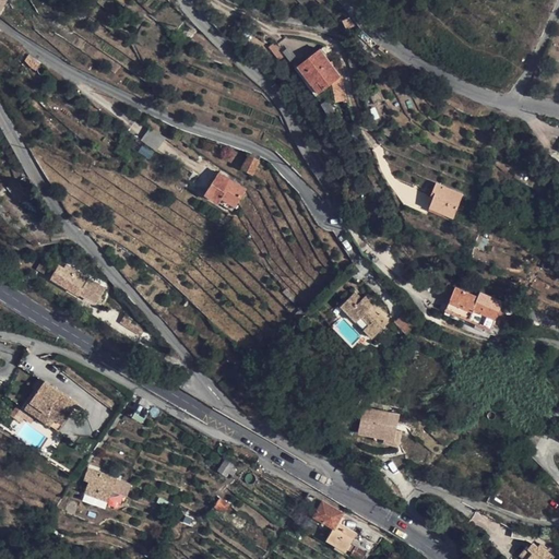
[(0,0),(0,14),(11,1),(9,0),(0,0)]
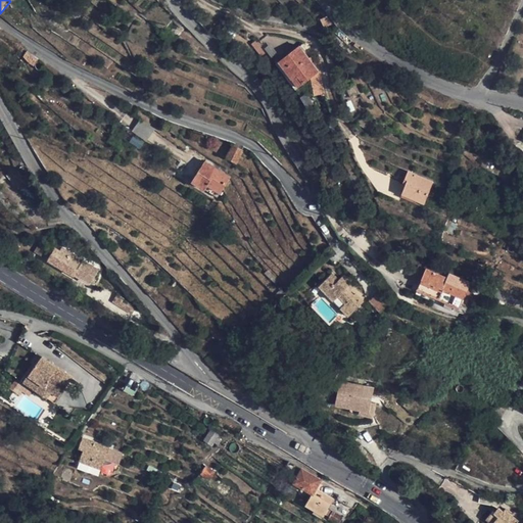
[(352,41),(339,29),(345,49),(352,41)]
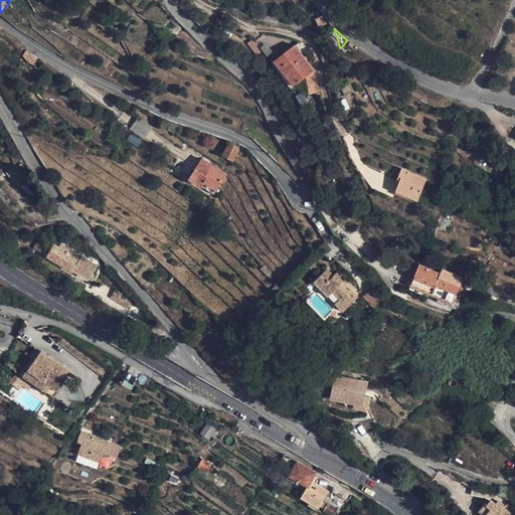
[(315,67),(296,42),(277,58),(295,82),(315,67)]
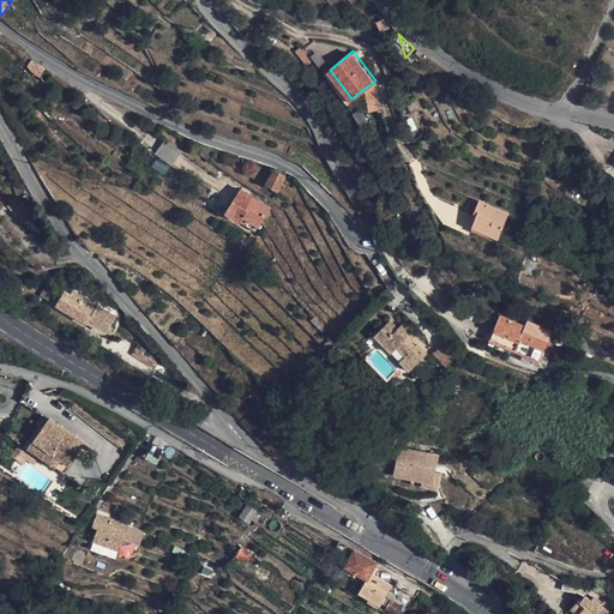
[(46,68),(31,60),(28,66),(35,73),(40,77),(46,68)]
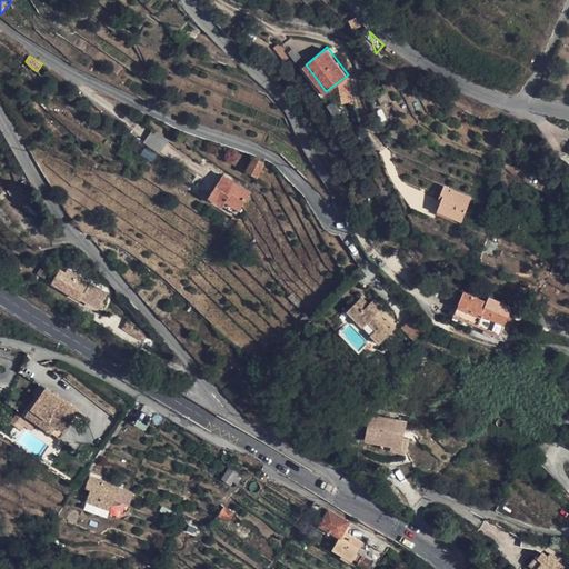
[(345,103),(349,103),(352,102),(349,86),(341,87),(345,103)]
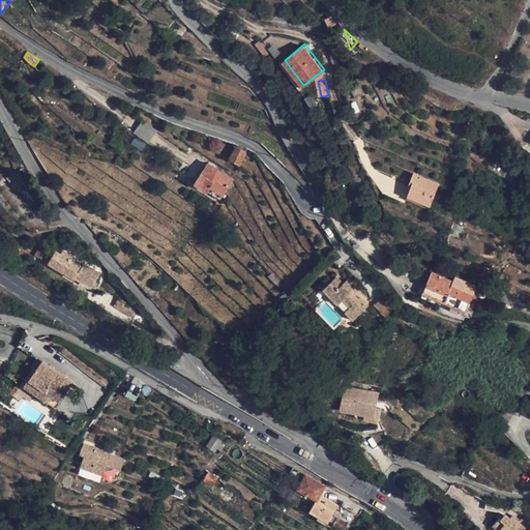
[(364,94),(360,85),(350,89),(354,99),(364,94)]
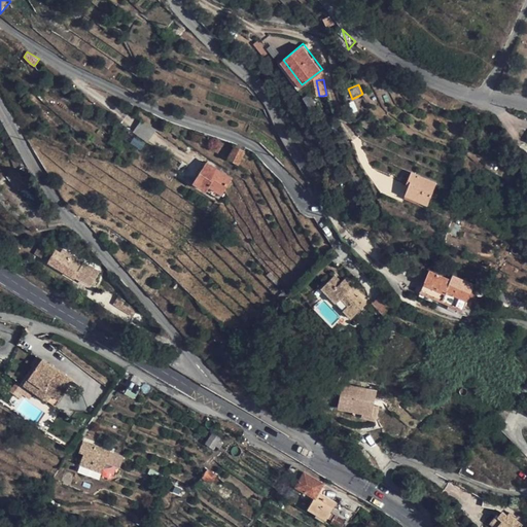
[(156,130),(142,119),(133,132),(147,142),(156,130)]
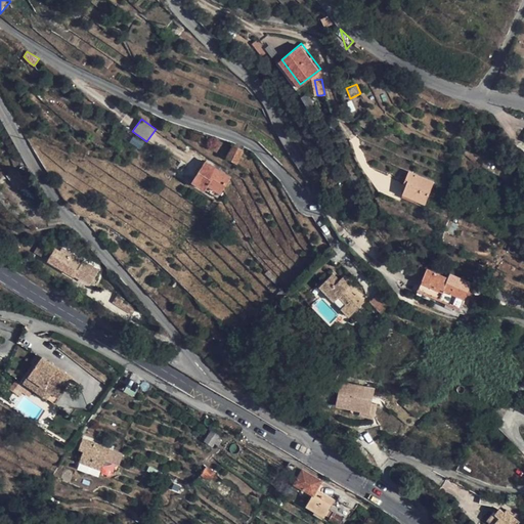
[(243,150),(233,146),(227,158),(236,163),(243,150)]
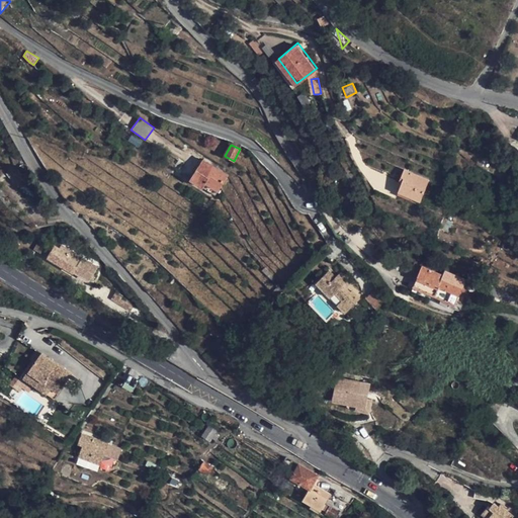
[(228,176),(203,160),(190,180),(202,188),(205,183),(218,191),(228,176)]
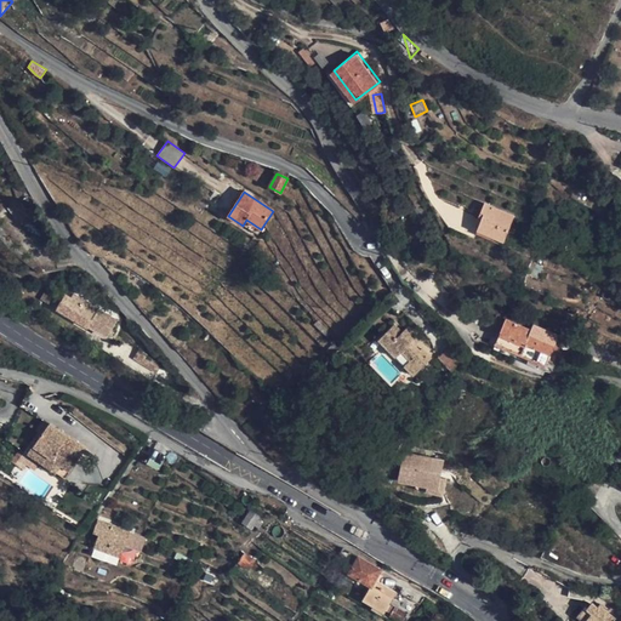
[(514,216),(484,203),(478,218),(480,220),(477,231),(503,241),(514,216)]
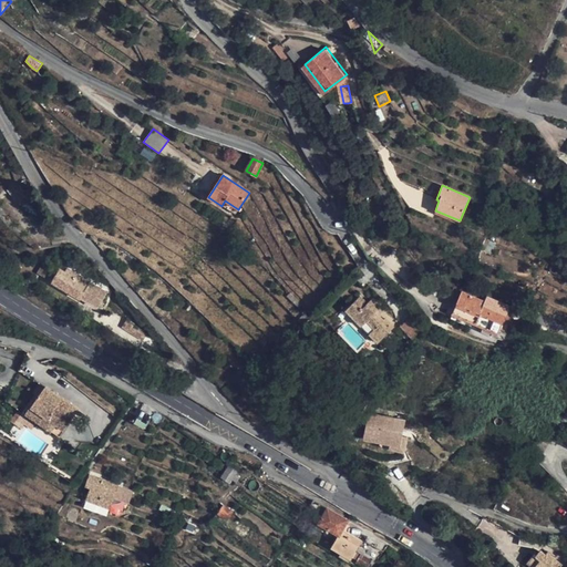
[(495,244),(485,239),(481,250),(491,255),(495,244)]
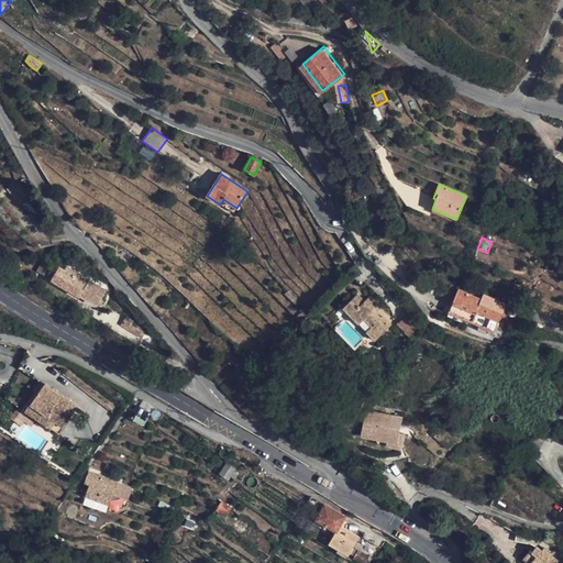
[(83,276),(66,266),(64,269),(59,267),(56,272),(52,269),(46,277),(80,297),(81,295),(85,289),(98,297),(100,298),(105,289),(90,280),(88,283),(80,278),(83,276)]
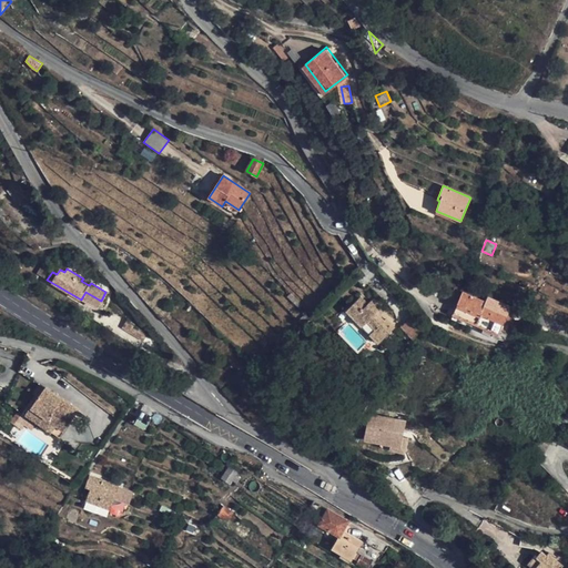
[(463,291),(454,288),(448,302),(456,305),(463,291)]
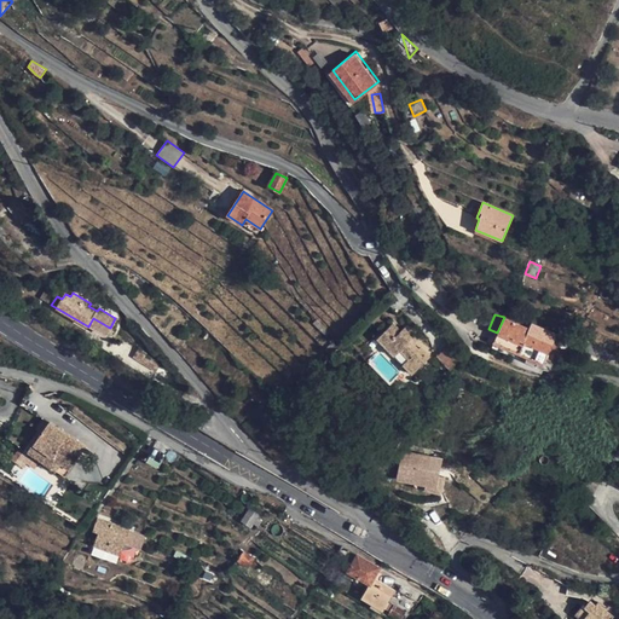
[(528,328),(504,317),(497,333),(492,343),(543,365),(556,334),(531,323),(528,328)]
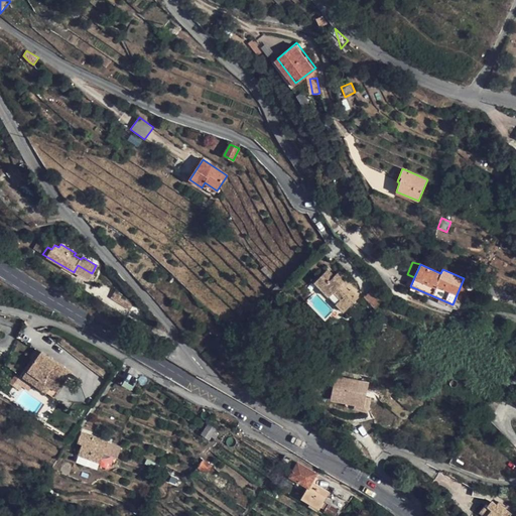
[(90,272),(78,265),(75,270),(87,277),(90,272)]
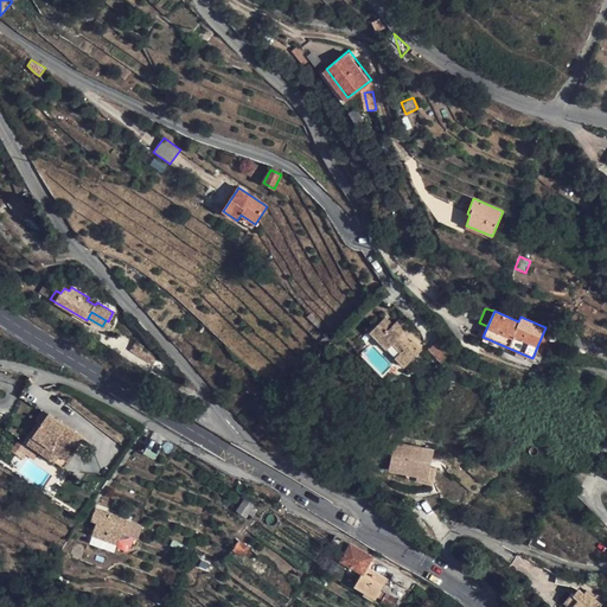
[(393,326),(385,318),(370,332),(387,349),(391,344),(400,352),(395,357),(404,366),(421,350),(413,340),(410,343),(406,338),(404,339),(401,336),(408,328),(400,319),(393,326)]
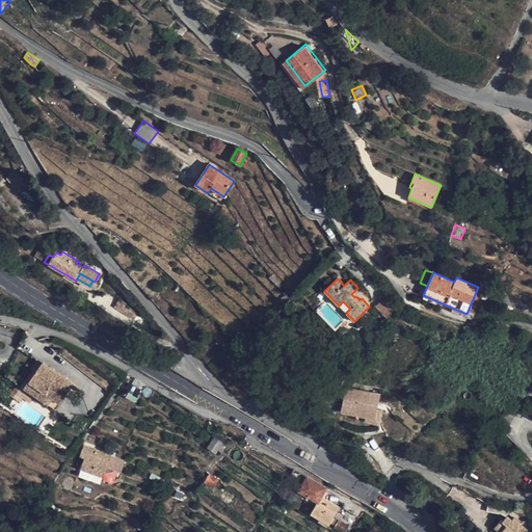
[(361,291),(357,288),(351,294),(354,297),(355,296),(361,291)]
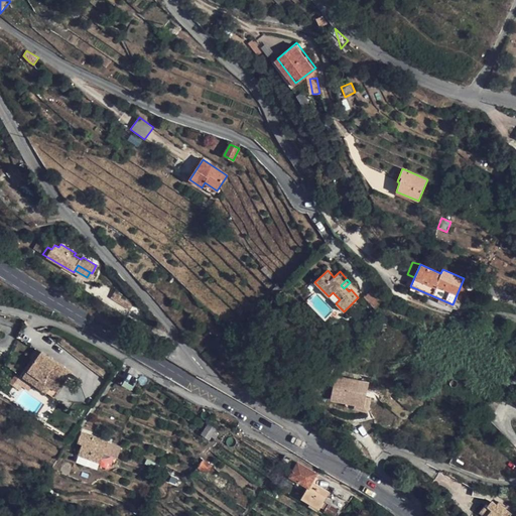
[(386,296),(374,286),(364,297),(375,308),(386,296)]
